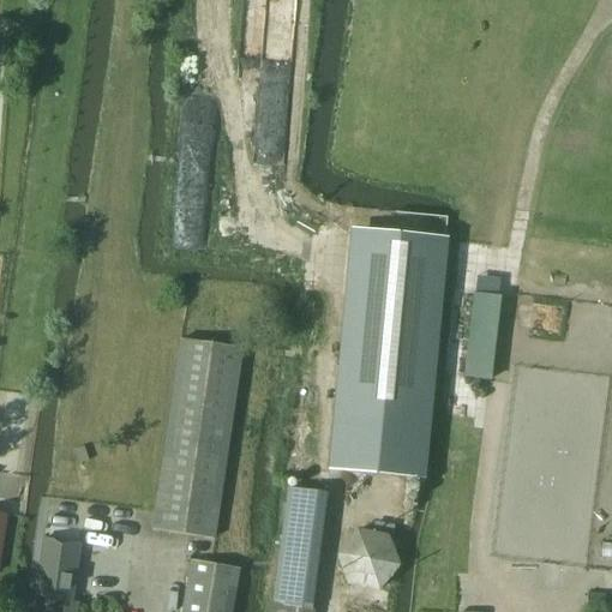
[(351,228),(329,469),(420,478),(427,479),(449,237),(448,237),(351,228)]
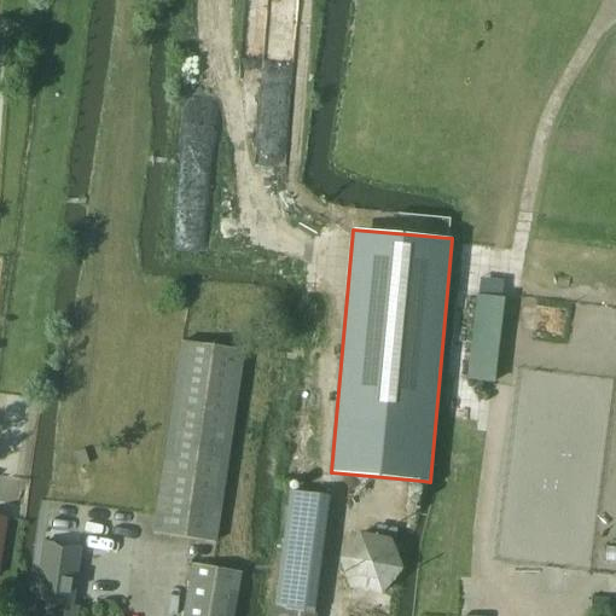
[(477,294),(468,379),(497,382),(505,296),(477,294)]
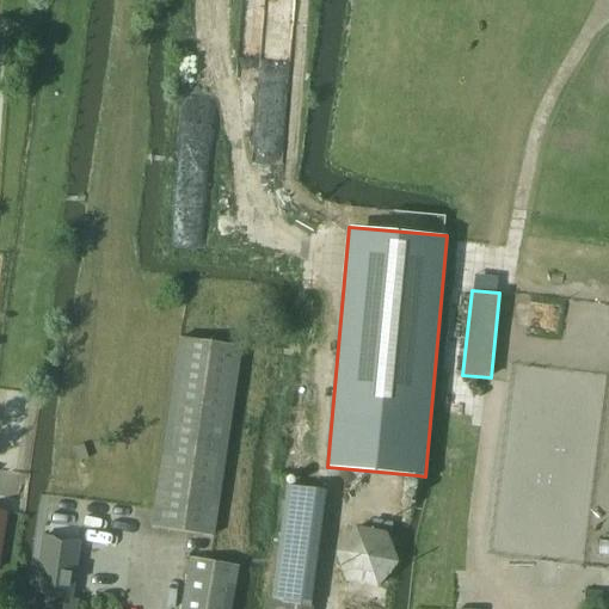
[(182,336),(153,526),(214,534),(241,345),(182,336)]
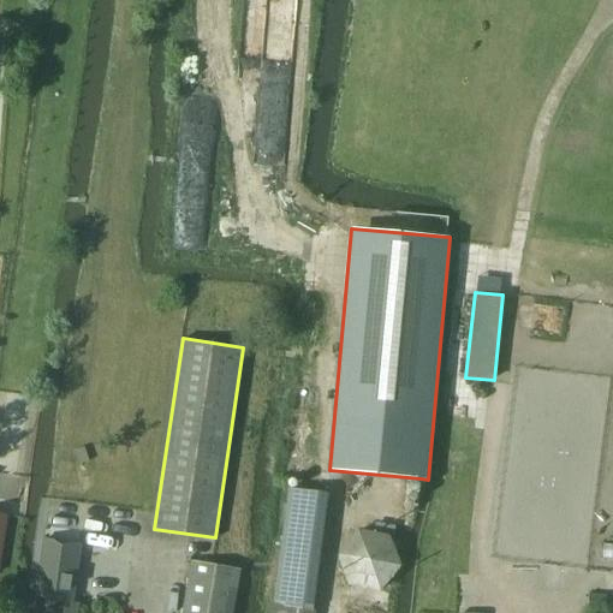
[(349,584),(380,590),(402,565),(391,534),(358,529),(338,554),(349,584)]
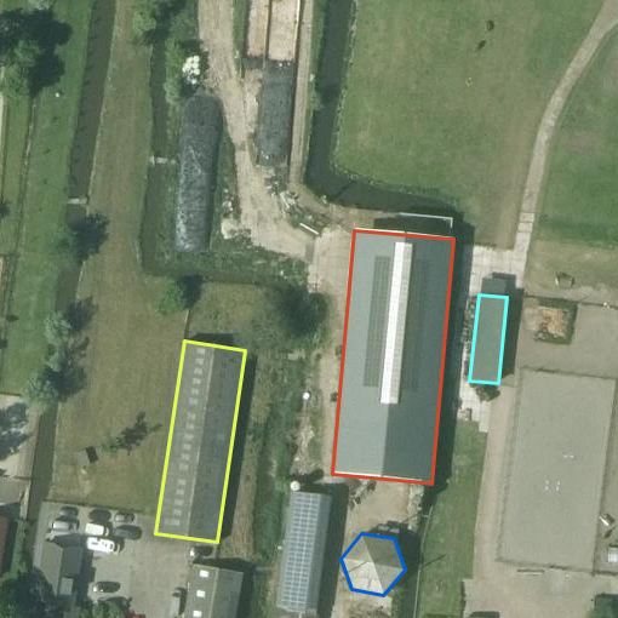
[(44,542),(35,600),(75,606),(83,548),(44,542)]
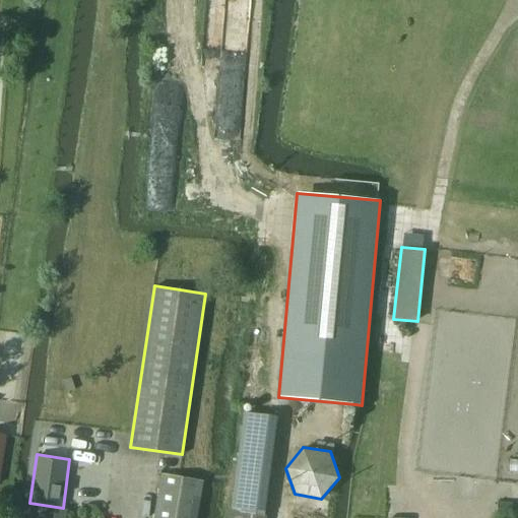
[(164,472),(154,517),(196,517),(203,479),(164,472)]
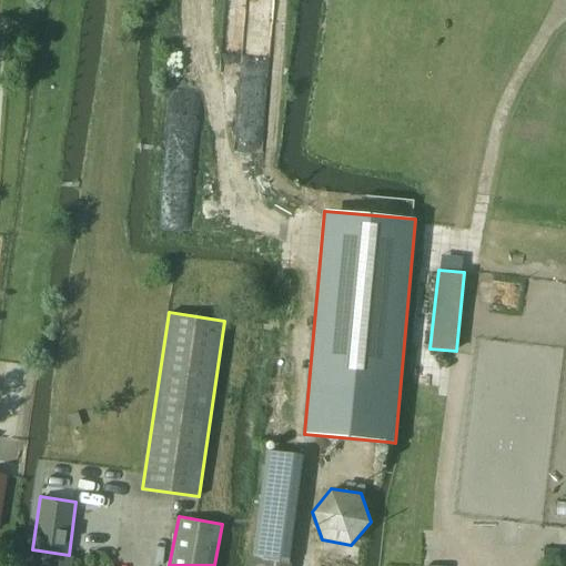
[(249,565),(290,565),(291,563),(290,563),(251,556),(249,565)]
